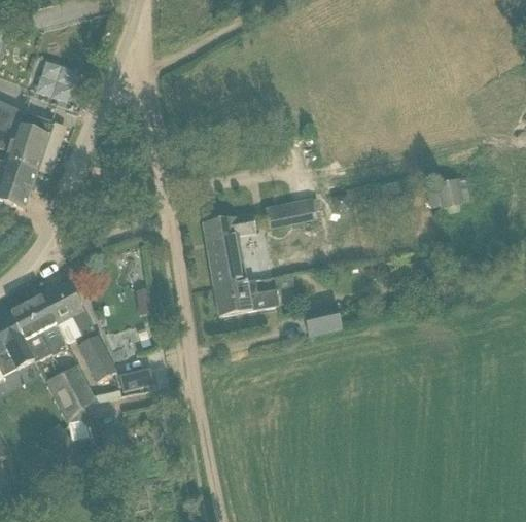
[(0,147),(8,151),(5,161),(15,164),(10,180),(32,187),(50,133),(49,133),(54,120),(34,114),(22,110),(16,126),(13,135),(7,132),(10,124),(18,108),(0,100),(0,147)]
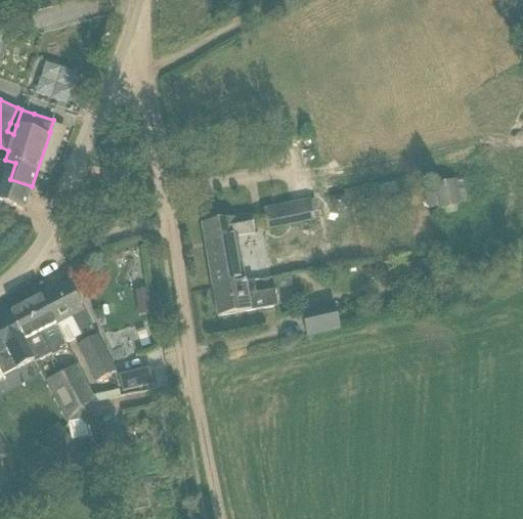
[(0,158),(0,199),(17,205),(25,207),(32,186),(10,179),(15,163),(5,160),(0,158)]
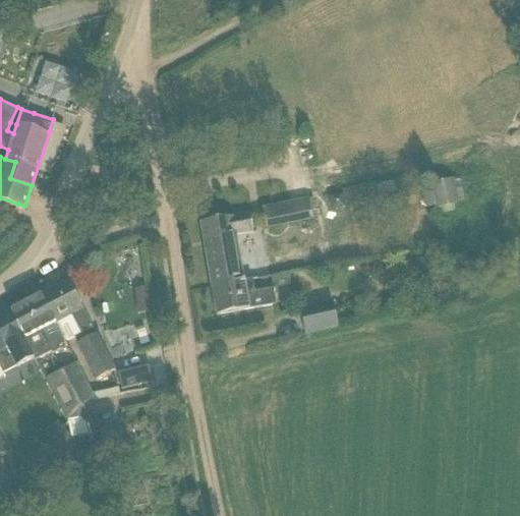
[(454,175),(430,181),(437,207),(460,201),(454,175)]
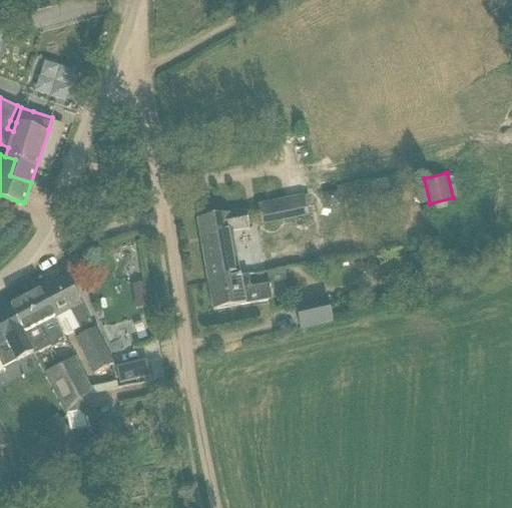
[(338,186),(325,188),(327,202),(341,200),(338,186)]
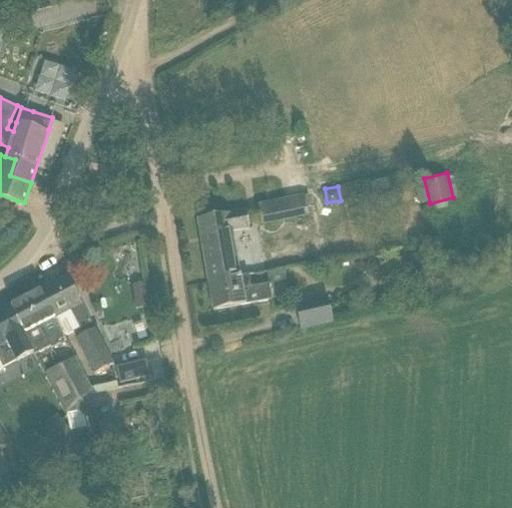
[(310,212),(307,194),(260,202),(264,221),(310,212)]
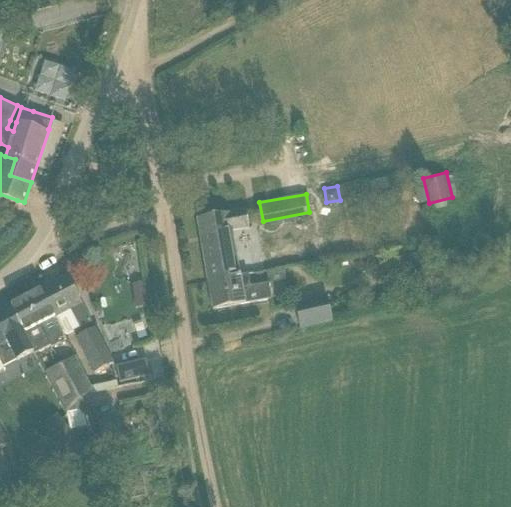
[(247,206),(197,215),(209,278),(241,272),(238,260),(233,226),(250,223),(247,206)]
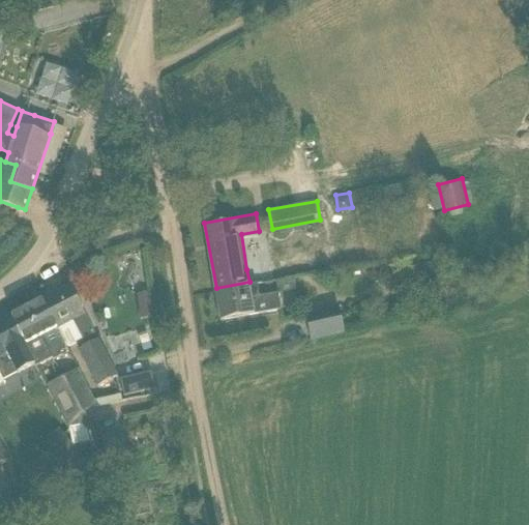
[(0,233),(0,235),(7,242),(18,231),(9,224),(0,233)]
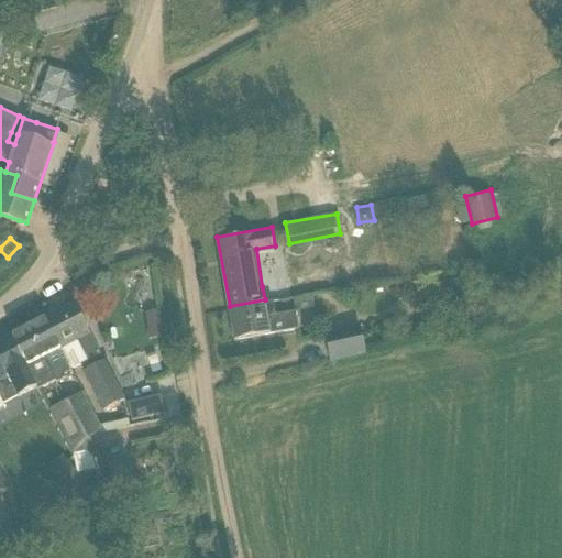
[(277,312),(274,298),(230,306),(235,337),(299,326),(296,308),(277,312)]
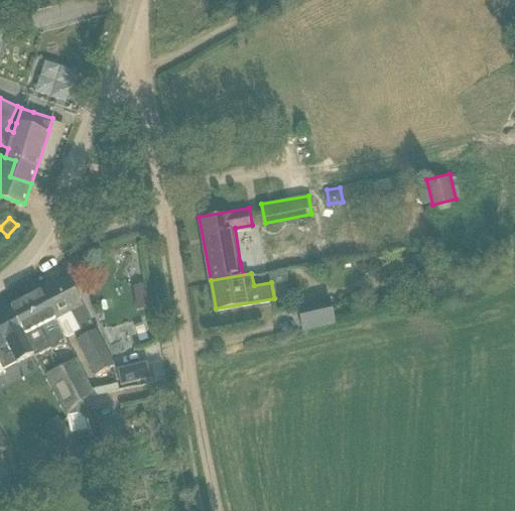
[(93,322),(69,275),(41,289),(55,317),(71,309),(81,328),(93,322)]
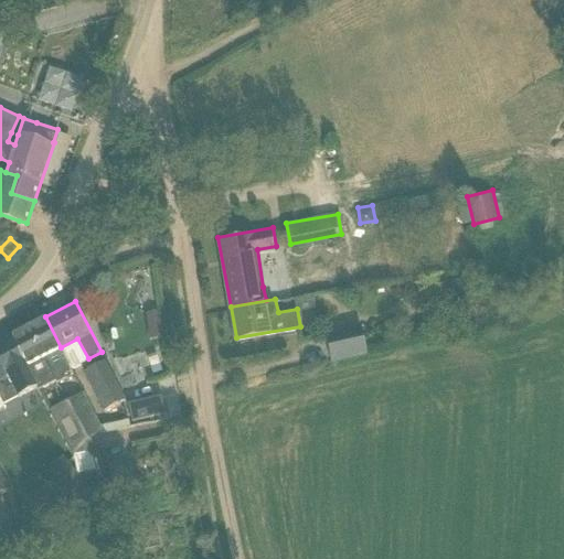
[(160,308),(147,309),(149,321),(161,319),(160,308)]
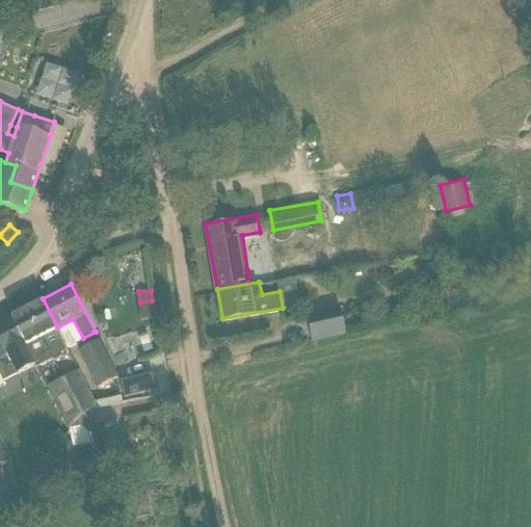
[(57,327),(43,298),(27,306),(50,350),(51,350),(54,358),(62,353),(61,350),(68,347),(57,327)]
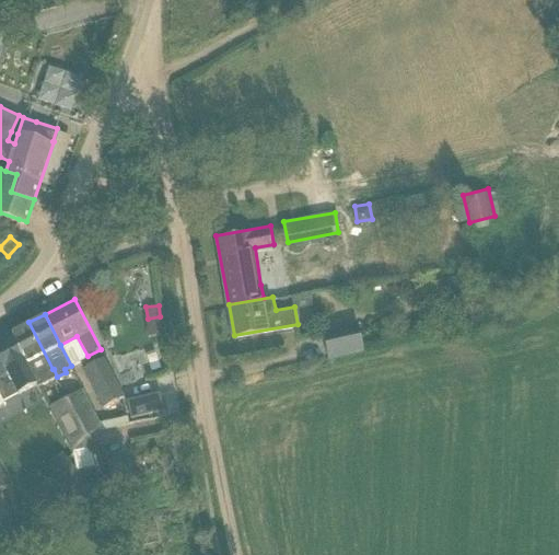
[(28,322),(12,331),(38,382),(56,374),(57,378),(57,377),(54,369),(53,369),(28,322)]
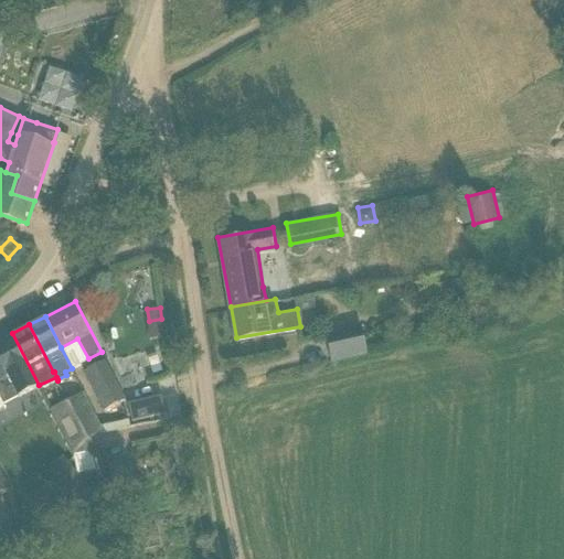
[(325,332),(330,358),(365,351),(360,324),(325,332)]
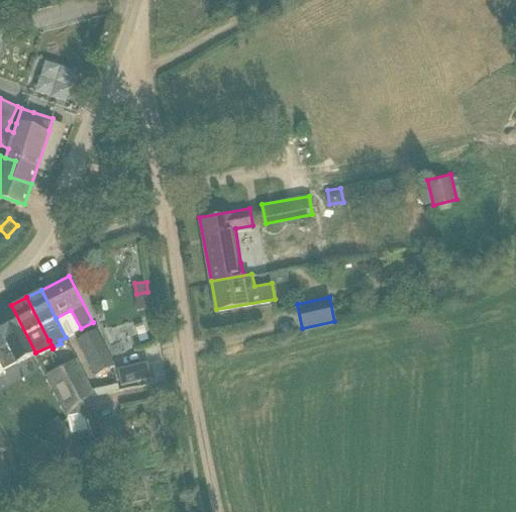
[(0,431),(0,372),(5,369),(5,368),(18,361),(18,362),(35,352),(11,305),(0,310),(0,449),(8,446),(0,431)]
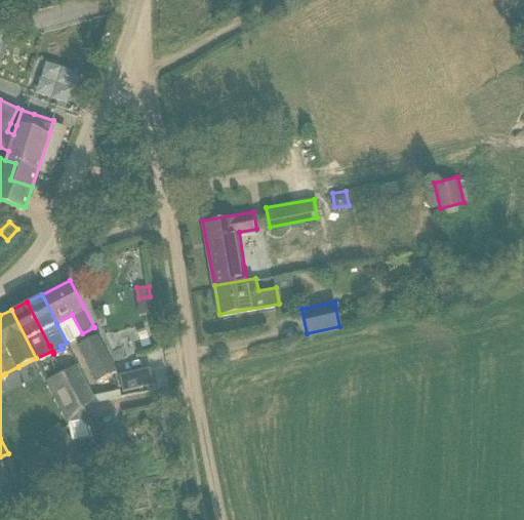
[(97,333),(79,343),(97,380),(116,369),(97,333)]
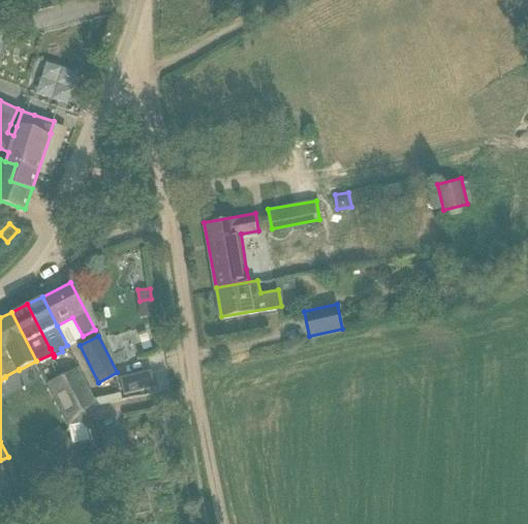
[(80,365),(63,373),(83,409),(85,407),(94,402),(97,402),(92,390),(80,365)]
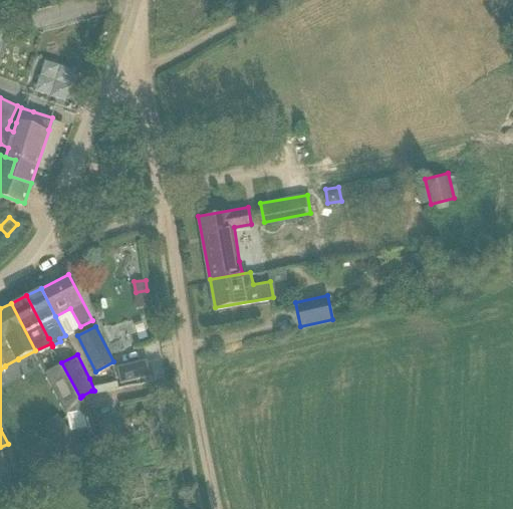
[(149,357),(116,364),(117,372),(119,380),(152,372),(149,357)]
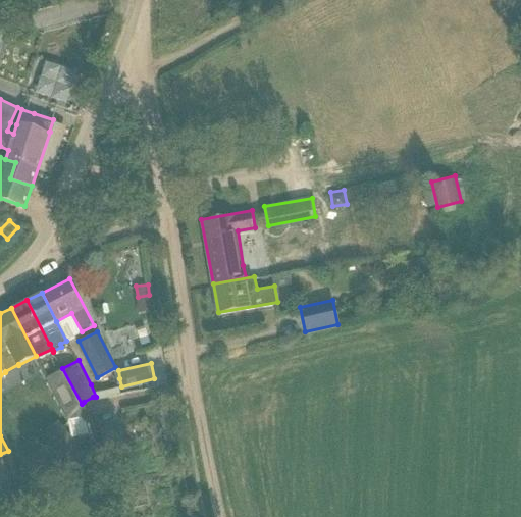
[(82,404),(62,368),(46,376),(67,418),(87,414),(84,402),(82,404)]
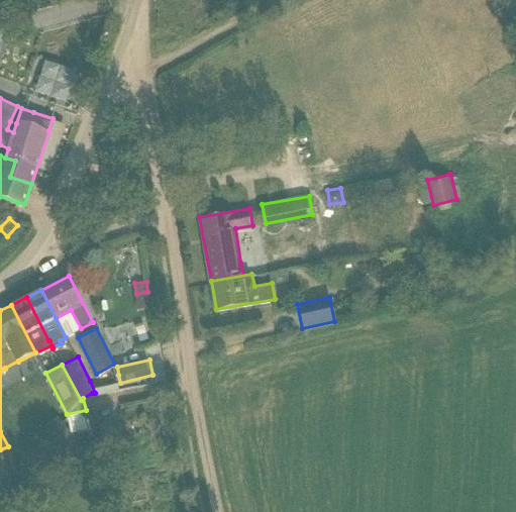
[(113,417),(99,421),(103,437),(117,433),(113,417)]
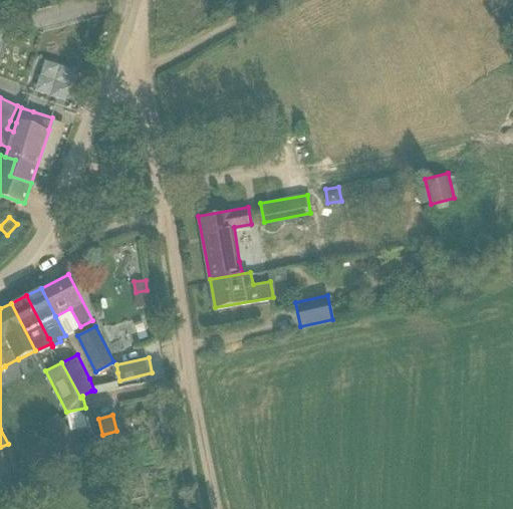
[(64,422),(52,432),(61,441),(72,431),(64,422)]
